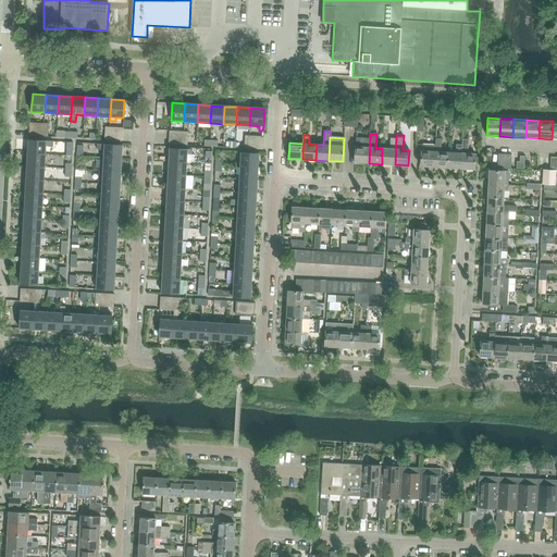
[(355,162),(369,163),(370,138),(356,138),(355,162)]
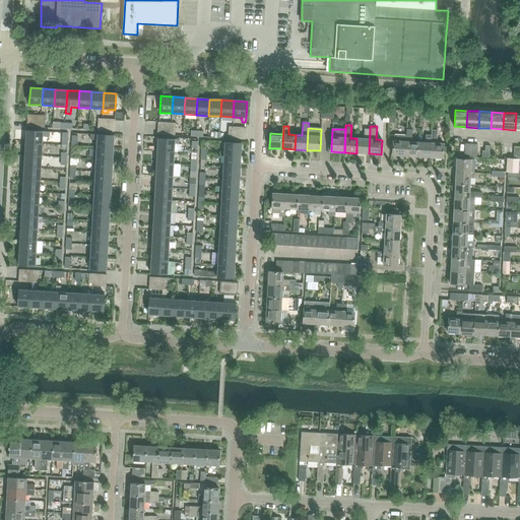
[(356,138),(356,153),(369,153),(370,129),(365,129),(364,139),(356,138)]
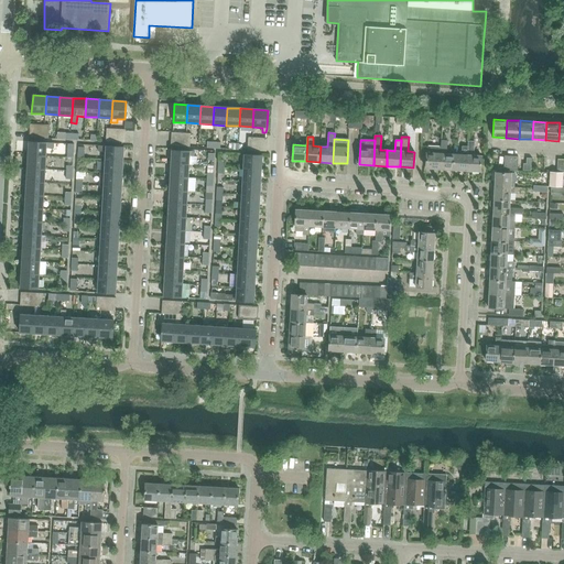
[(29,141),(28,154),(45,155),(46,149),(53,149),(53,142),(29,141)]
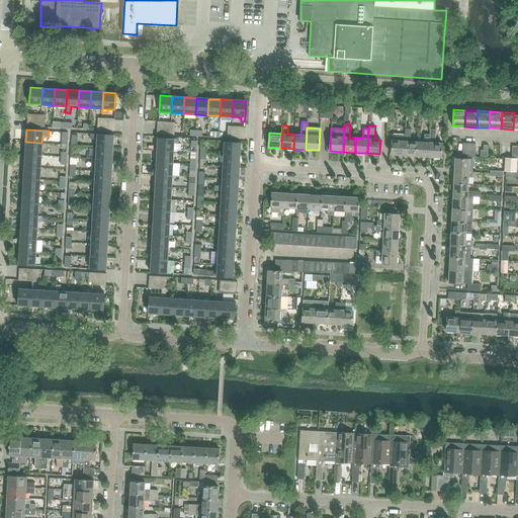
[(404,155),(417,156),(418,142),(410,141),(411,130),(406,130),(405,136),(404,155)]
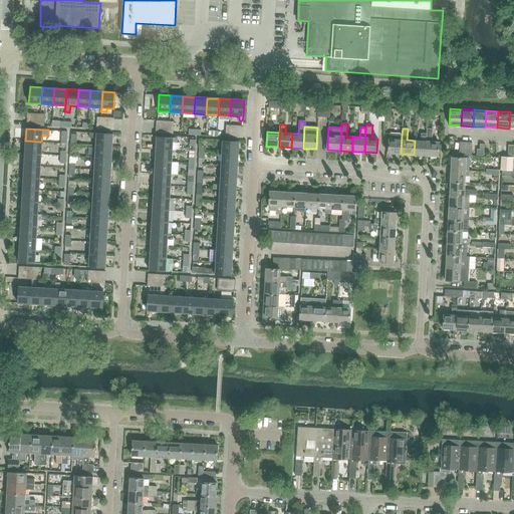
[(427,134),(426,156),(439,157),(440,142),(431,142),(432,129),(428,129),(427,134)]
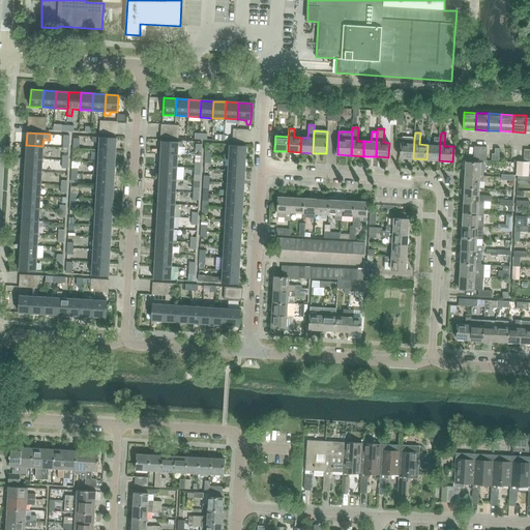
[(92,137),(92,142),(98,143),(98,150),(115,150),(116,138),(98,137),(92,137)]
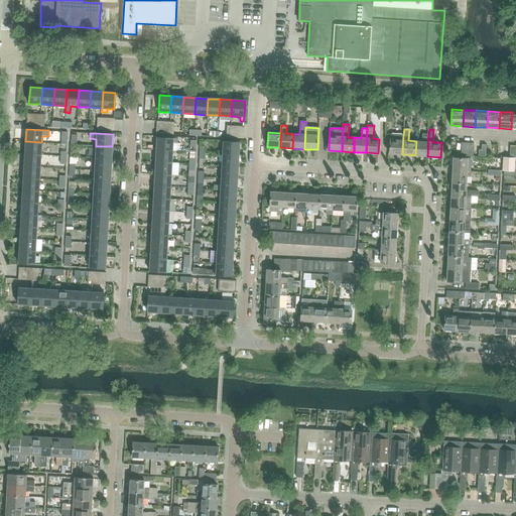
[(389,154),(402,154),(403,135),(391,134),(389,154)]
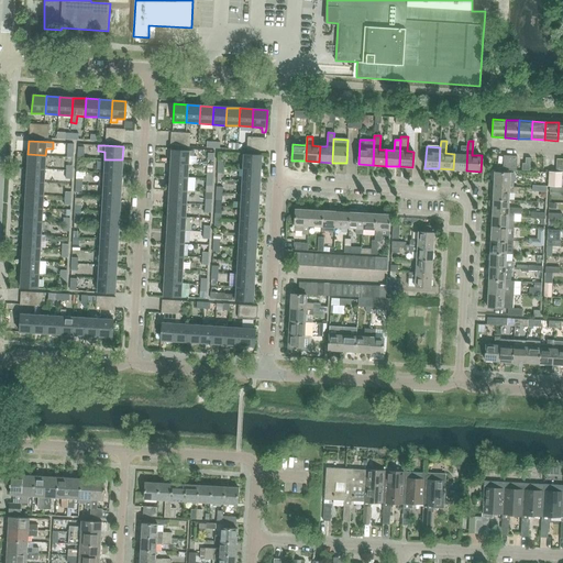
[(454,154),(453,169),(466,170),(467,146),(461,146),(461,154),(454,154)]
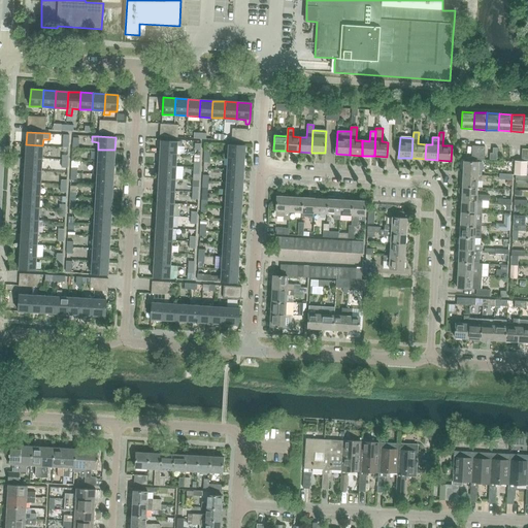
[(161,141),(160,154),(176,155),(176,146),(182,146),(182,142),(161,141)]
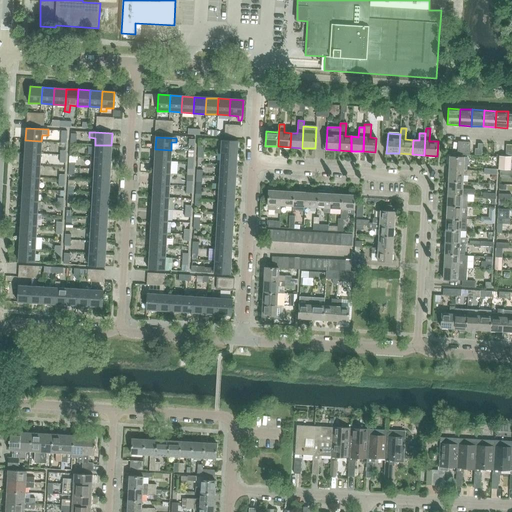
[(25,140),(25,152),(41,153),(41,141),(25,140)]
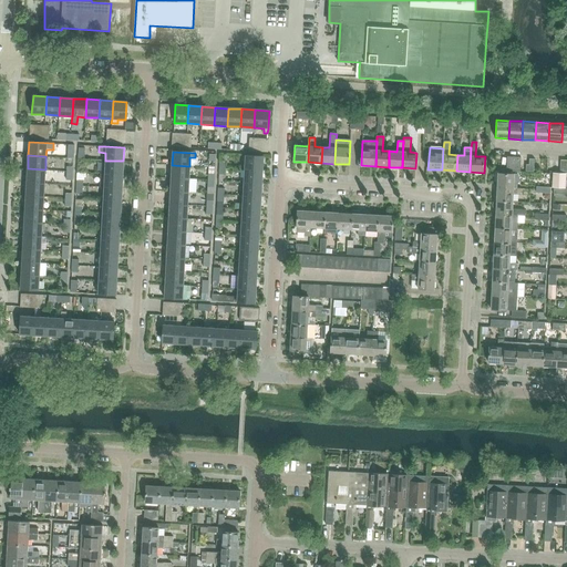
[(245,155),(244,168),(261,169),(263,156),(245,155)]
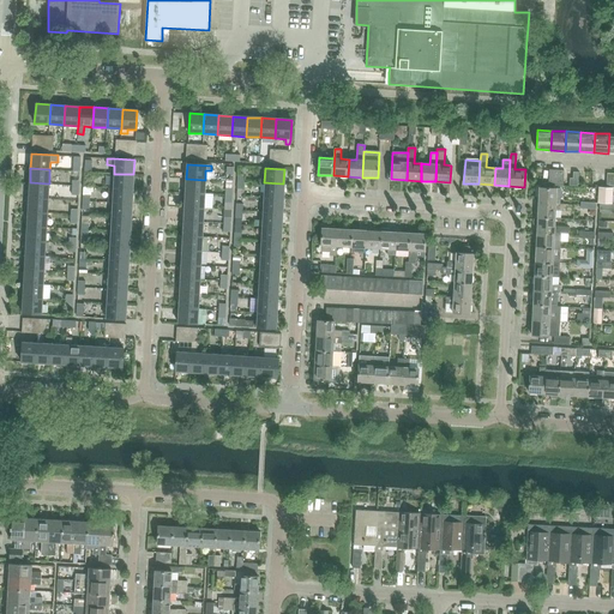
[(549,169),(548,184),(564,185),(564,170),(549,169)]
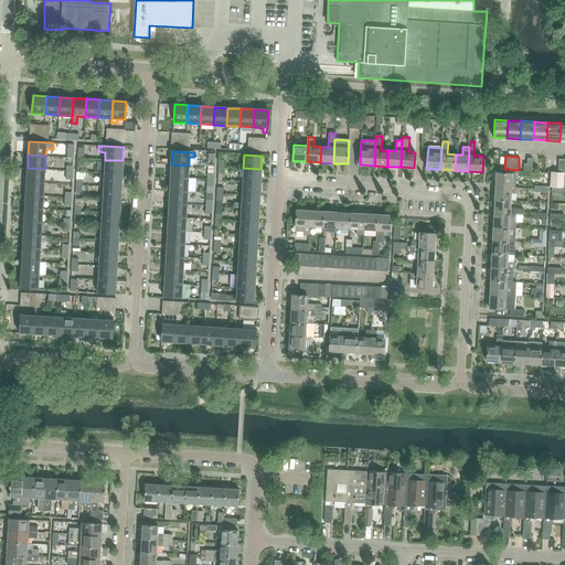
[(105,160),(104,173),(121,173),(123,160),(105,160)]
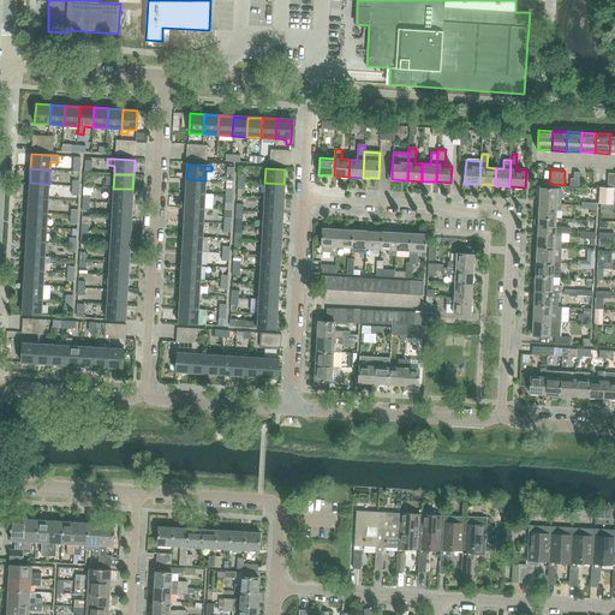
[(186,179),(185,193),(204,195),(206,180),(186,179)]
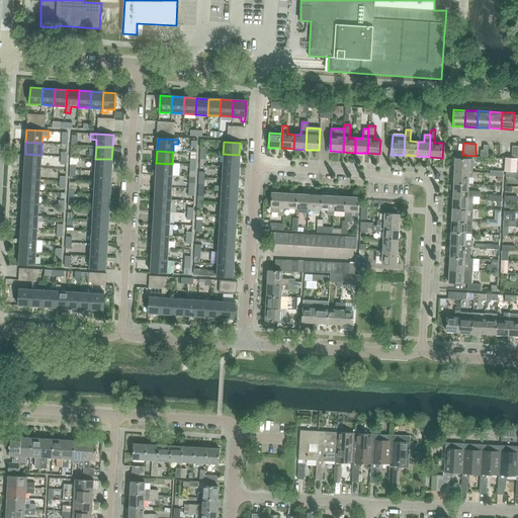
[(25,154),(24,166),(40,167),(41,155),(25,154)]
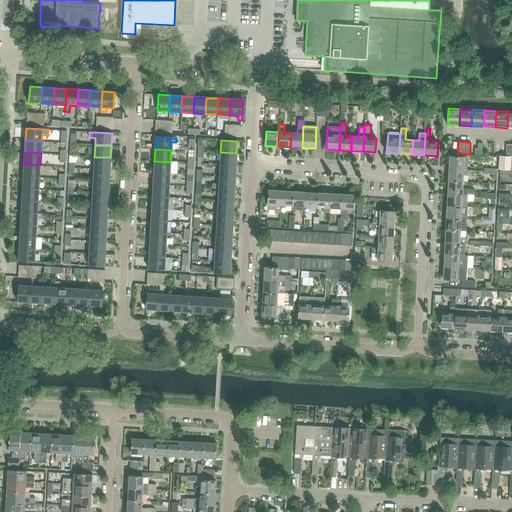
[(220,152),(220,164),(236,165),(236,153),(220,152)]
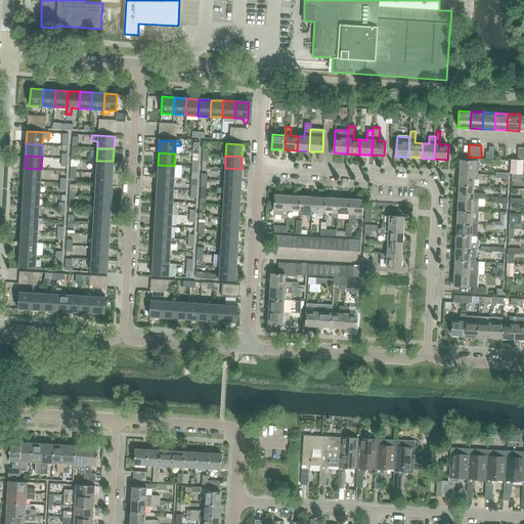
[(96,161),(95,173),(113,173),(113,161),(96,161)]
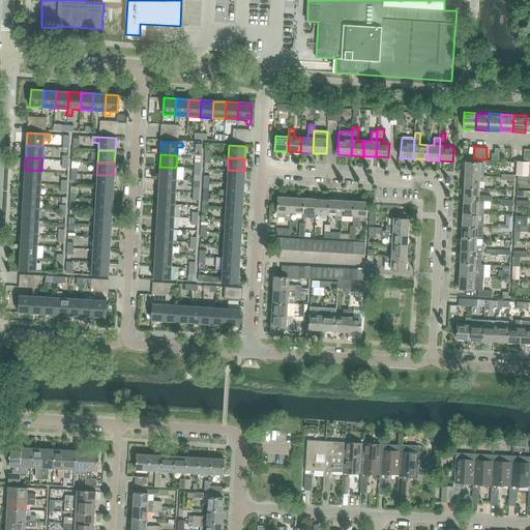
[(465,163),(465,175),(483,176),(483,172),(486,170),(486,166),(483,164),(480,163),(465,163)]
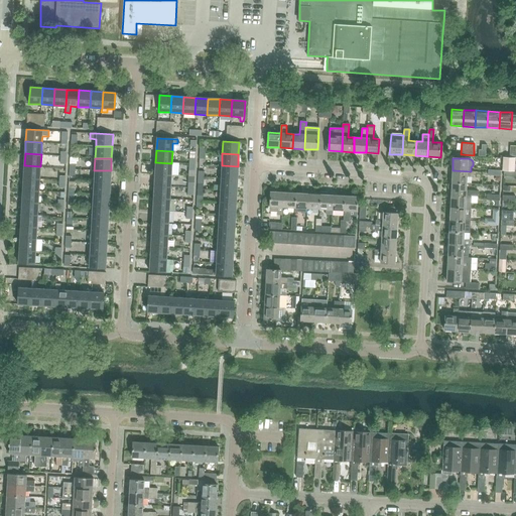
[(504,175),(510,176),(511,170),(515,171),(515,160),(505,160),(504,175)]
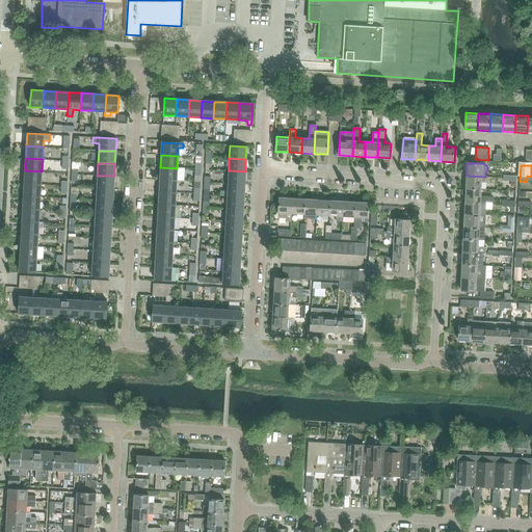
[(160,167),(160,180),(177,181),(177,168),(160,167)]
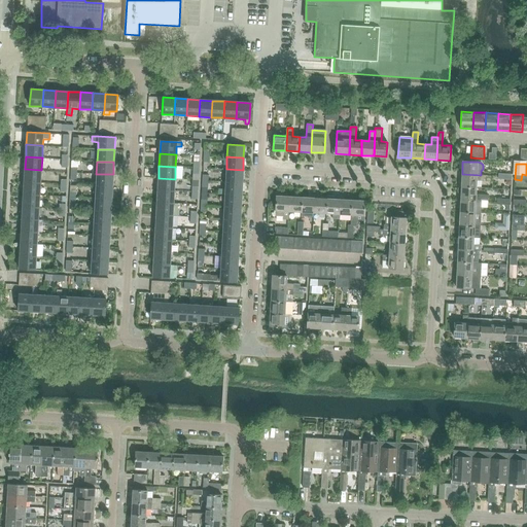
[(25,169),(24,181),(40,182),(41,170),(25,169)]
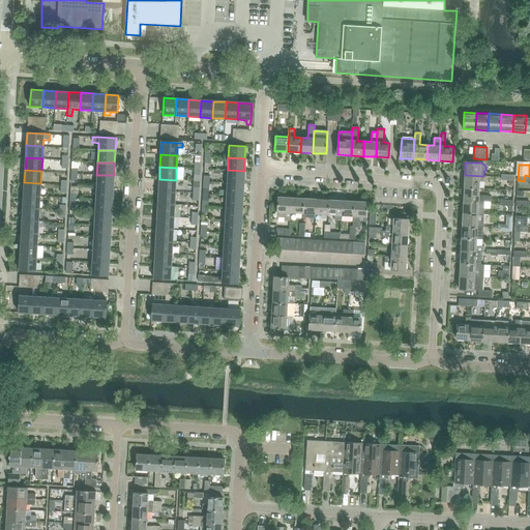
[(228,170),(227,182),(243,183),(244,171),(228,170)]
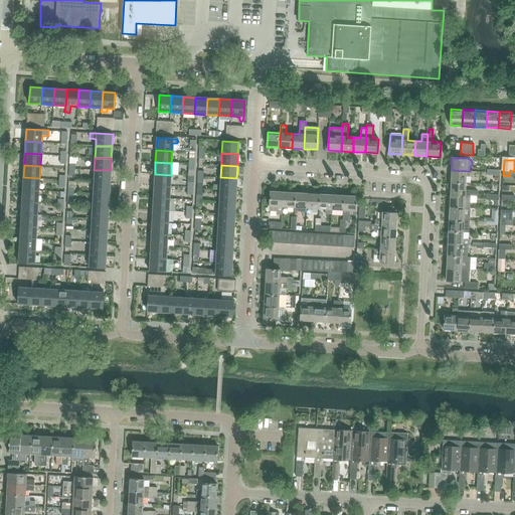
[(94,170),(94,182),(110,182),(111,170),(94,170)]
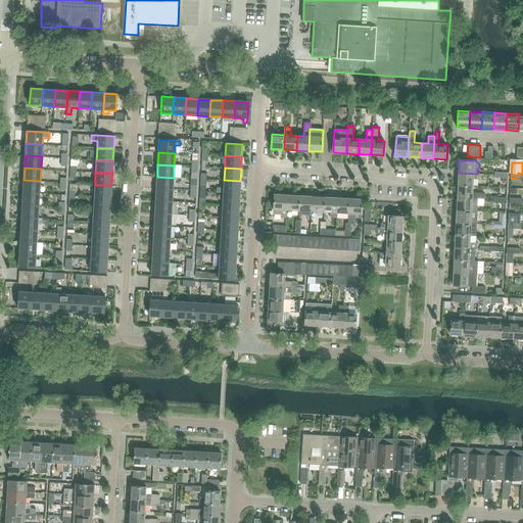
[(459,173),(458,185),(472,186),(473,180),(481,180),(481,175),(477,174),(459,173)]
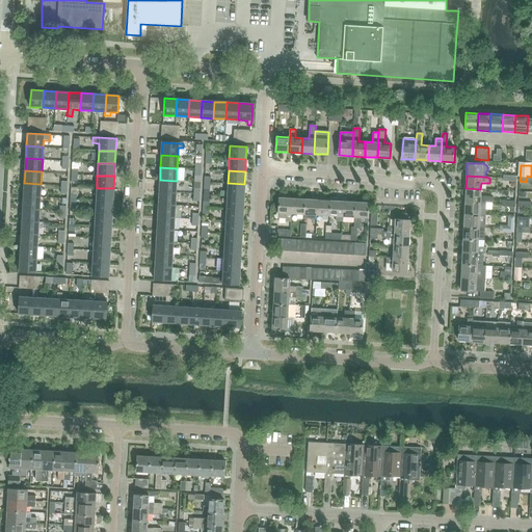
[(160,180),(159,192),(176,193),(177,181),(160,180)]
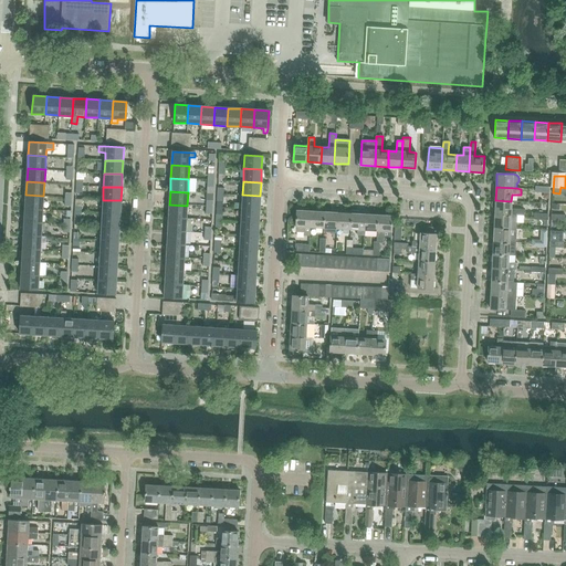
[(25,195),(24,208),(43,209),(43,196),(25,195)]
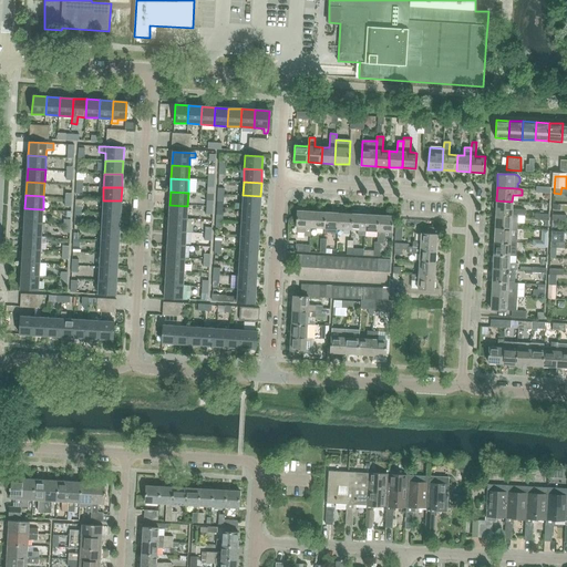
[(243,195),(241,208),(259,209),(260,196),(243,195)]
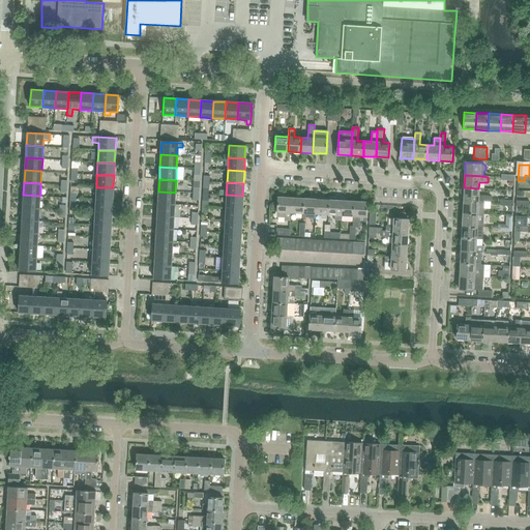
[(96,187),(95,199),(112,200),(113,187),(96,187)]
